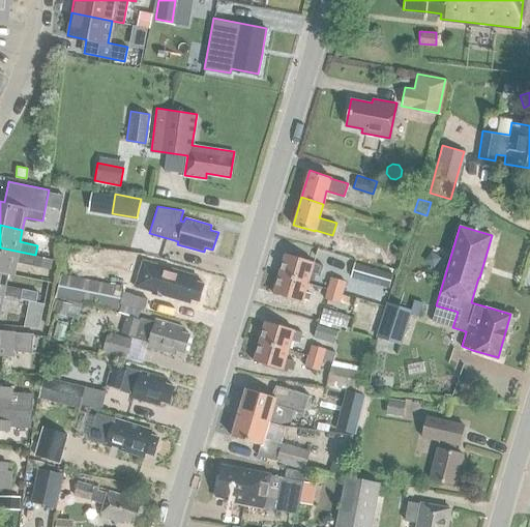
[(336,250),(357,256),(361,243),(340,237),(336,250)]
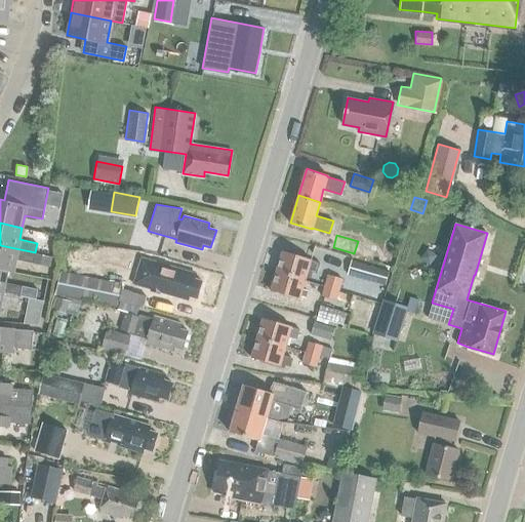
[(95,270),(98,247),(61,242),(54,282),(87,290),(90,269),(95,270)]
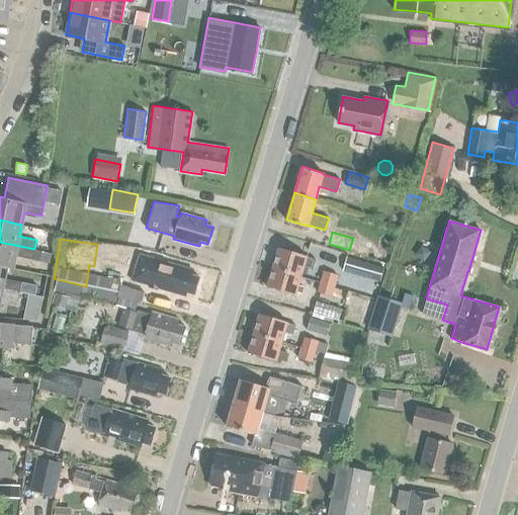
[(0,242),(0,264),(7,266),(13,268),(15,255),(32,259),(34,249),(0,242)]
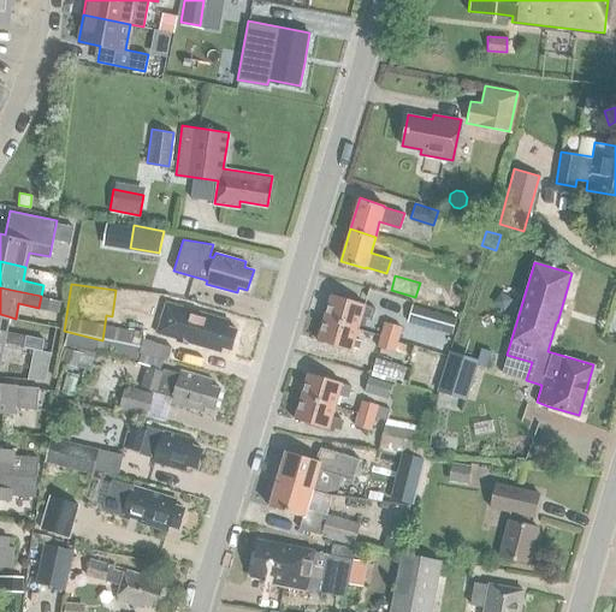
[(331,293),(325,316),(357,327),(361,316),(372,319),(375,307),(331,293)]
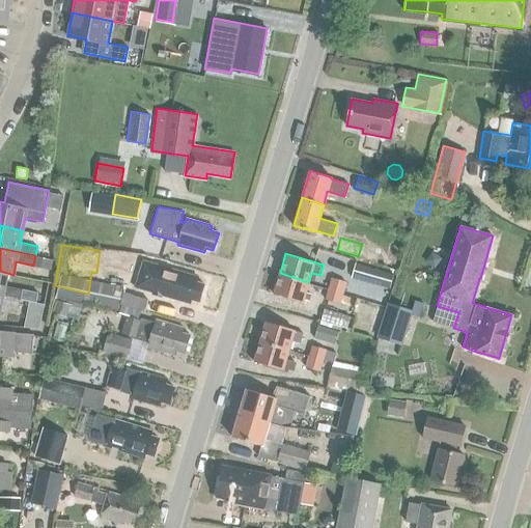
[(33,266),(50,269),(52,259),(35,256),(33,266)]
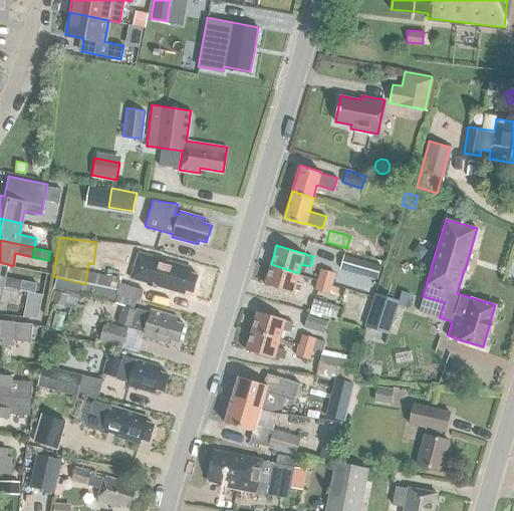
[(339,267),(374,277),(378,264),(343,254),(339,267)]
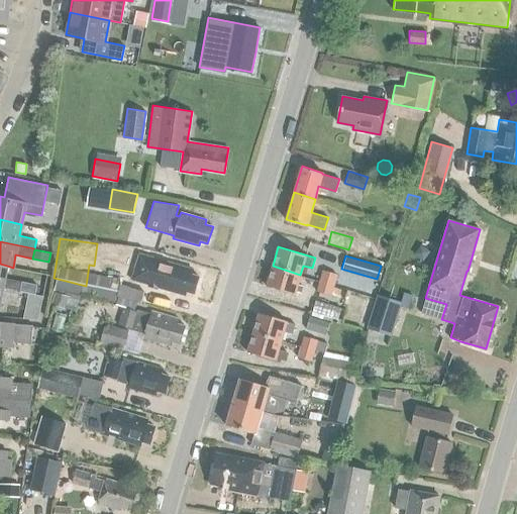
[(152,260),(151,262),(137,258),(132,275),(146,279),(146,280),(160,284),(159,287),(184,294),(185,290),(193,292),(198,276),(190,273),(192,269),(166,261),(166,264),(152,260)]
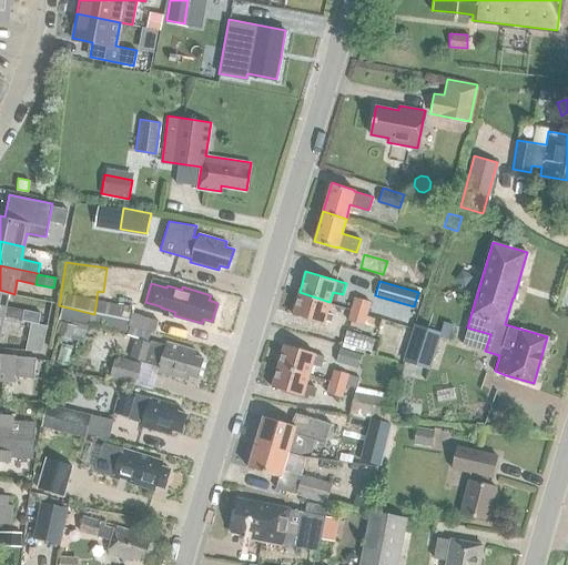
[(0,314),(21,319),(23,309),(4,305),(8,292),(0,290),(0,314)]
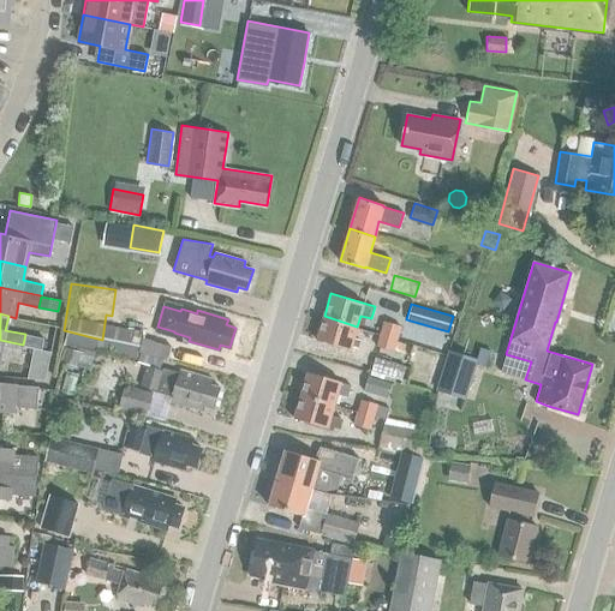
[(357,327),(324,316),(317,340),(351,349),(357,327)]
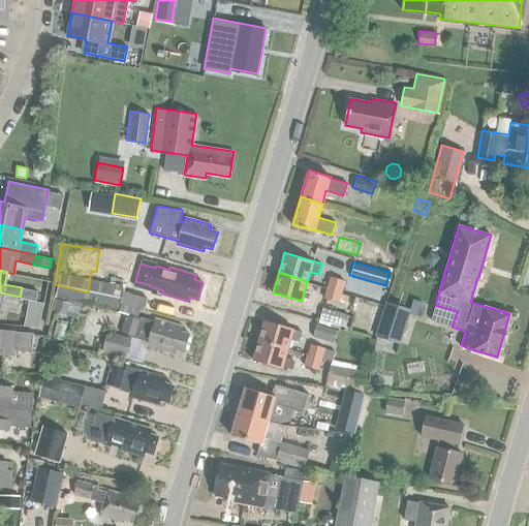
[(331,276),(328,286),(341,290),(344,280),(331,276)]
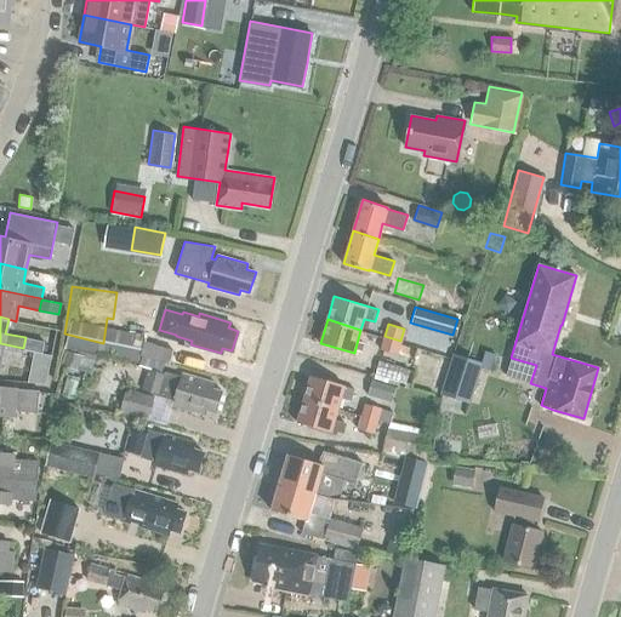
[(400,341),(385,336),(381,348),(397,353),(400,341)]
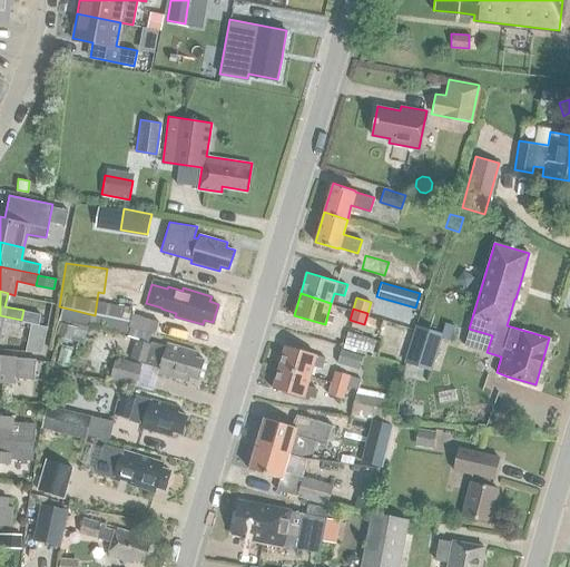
[(21,320),(0,315),(0,330),(1,326),(19,331),(21,320)]
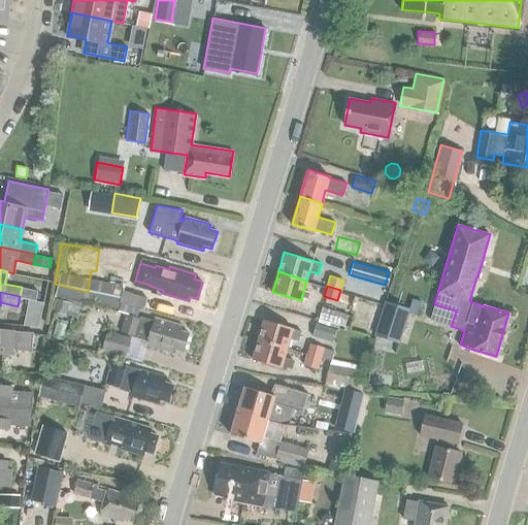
[(29,299),(27,309),(41,313),(43,302),(37,301),(29,299)]
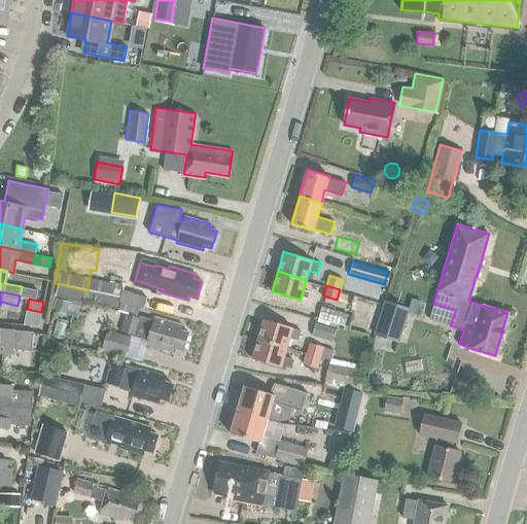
[(53,310),(65,314),(69,302),(65,301),(56,299),(53,310)]
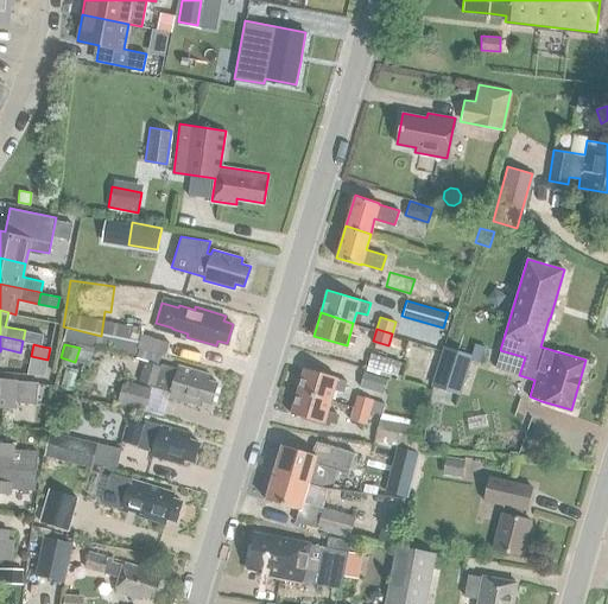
[(472,355),(447,347),(434,385),(460,393),(472,355)]
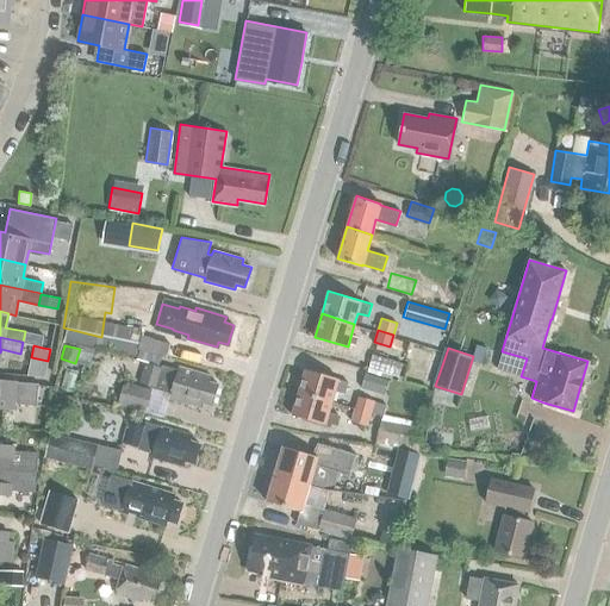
[(157,364),(160,356),(138,349),(136,358),(144,361),(157,364)]
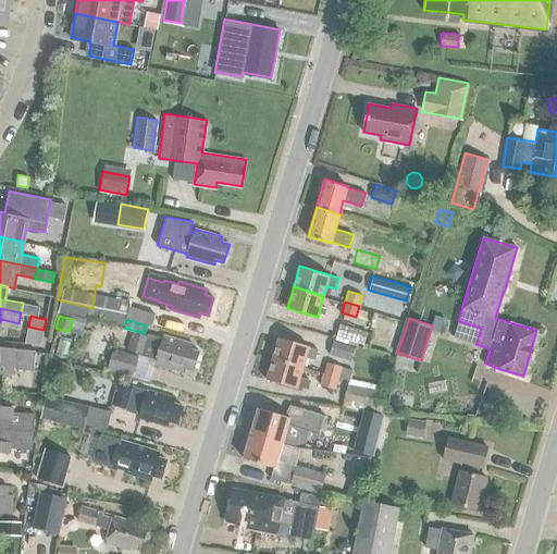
[(341,322),(336,336),(363,344),(363,343),(369,344),(372,333),(368,332),(368,331),(341,322)]
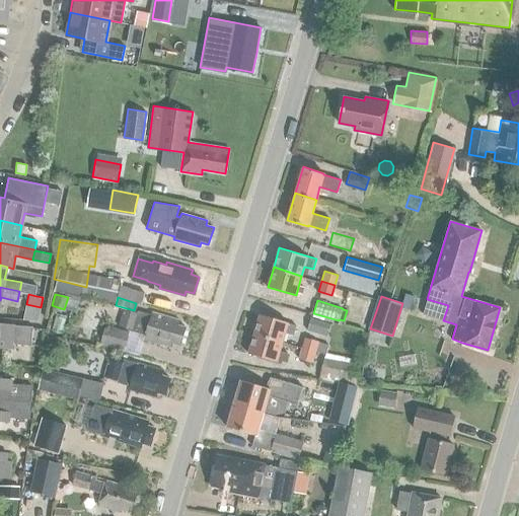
[(177,323),(178,318),(151,311),(151,313),(137,309),(136,311),(134,310),(123,307),(118,324),(145,333),(143,339),(170,346),(171,342),(179,345),(186,326),(177,323)]
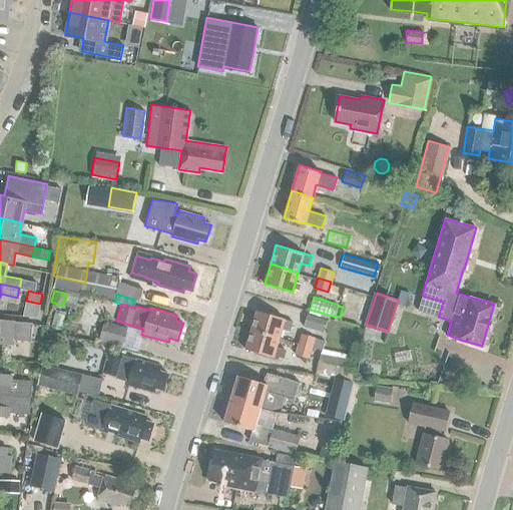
[(257,310),(250,330),(279,338),(285,319),(257,310)]
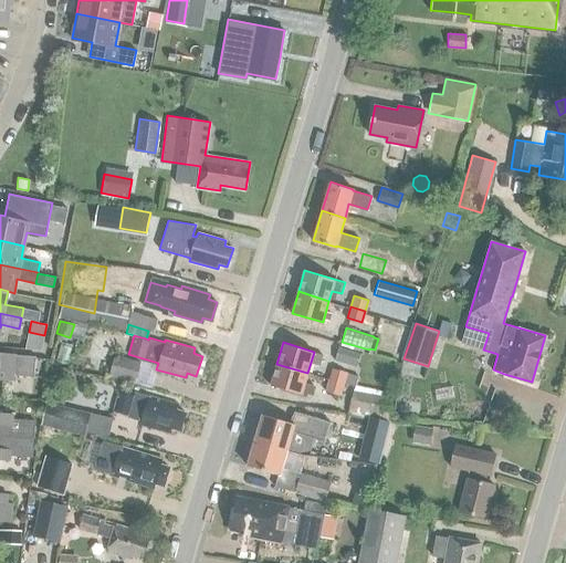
[(335,362),(356,369),(362,352),(341,345),(335,362)]
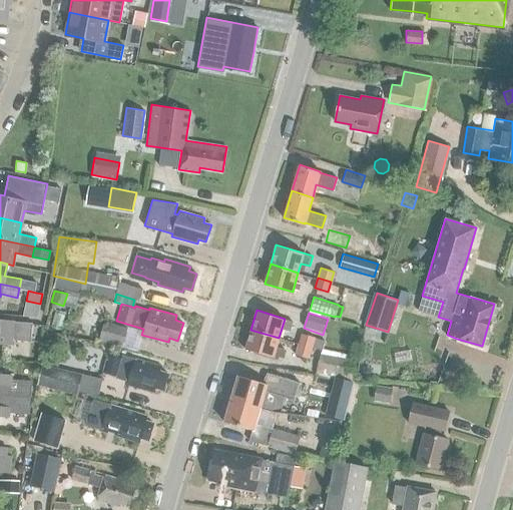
[(0,343),(13,344),(13,340),(31,341),(32,322),(0,319),(0,343)]
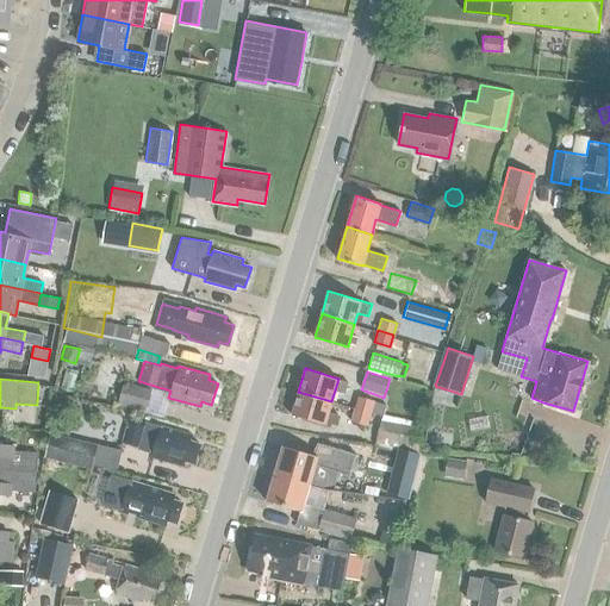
[(124,382),(118,401),(145,410),(151,389),(124,382)]
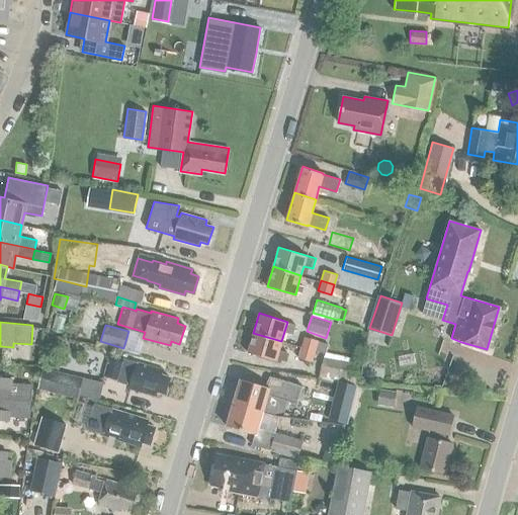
[(281,341),(253,333),(248,352),(275,360),(281,341)]
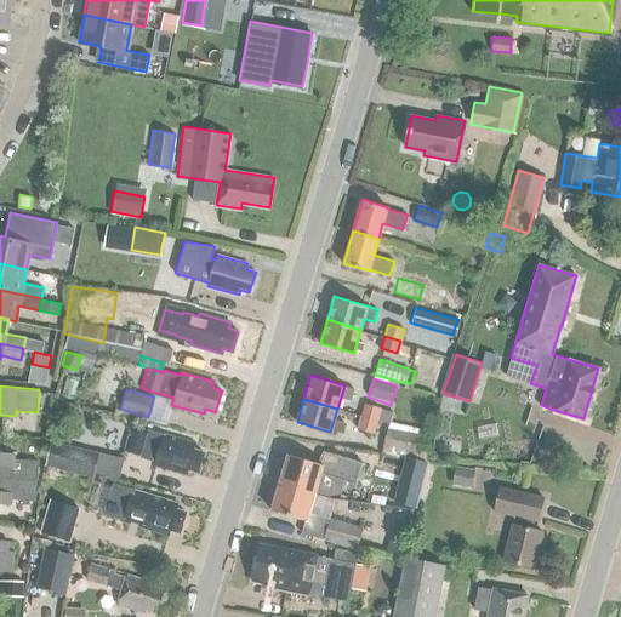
[(365,403),(360,415),(377,420),(381,407),(365,403)]
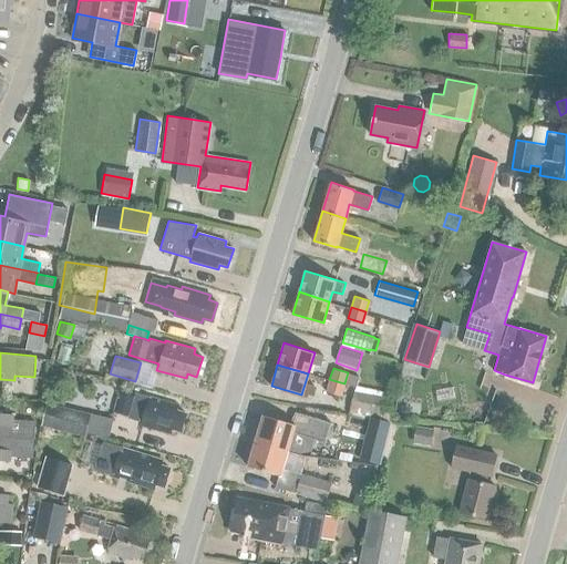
[(63,380),(50,377),(47,392),(60,395),(63,380)]
